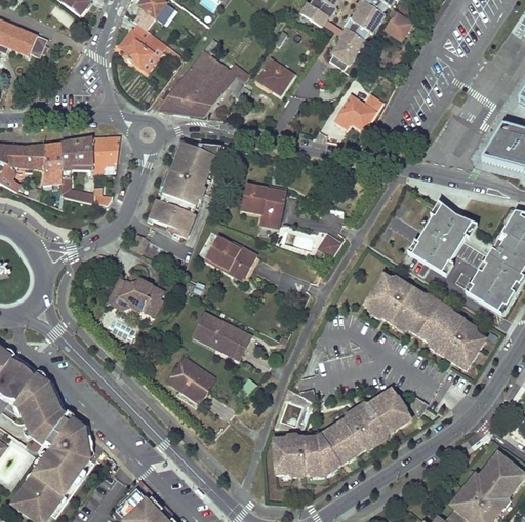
[(61,0),(79,14),(90,0),(61,0)]
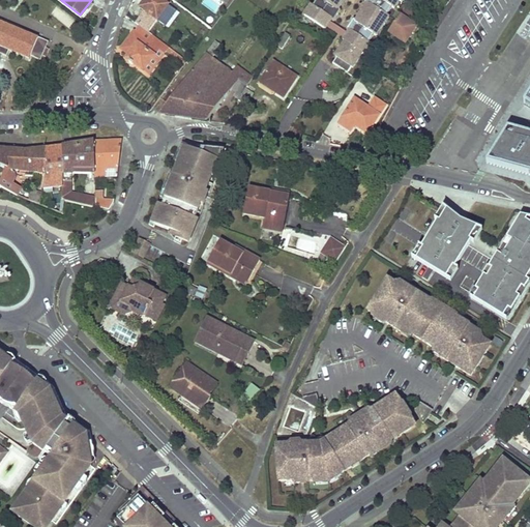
[(145,7),(140,13),(153,23),(169,2),(166,0),(143,0),(141,4),(145,7)]
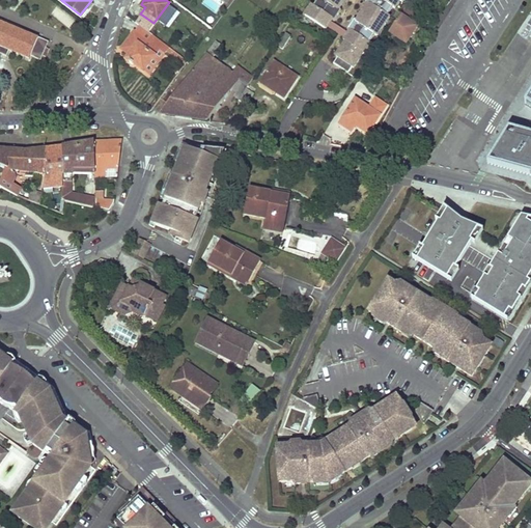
[(313,0),(312,2),(310,1),(303,11),(325,25),(331,17),(333,18),(339,7),(337,6),(341,0),(313,0)]
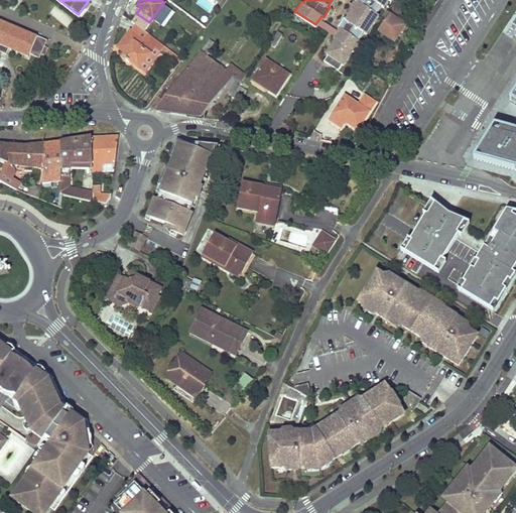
[(357,0),(346,17),(343,16),(337,25),(338,26),(333,35),(335,37),(325,51),(327,51),(323,58),(337,68),(341,61),(343,62),(352,48),(353,49),(360,39),(358,38),(363,30),(365,31),(377,12),(375,11),(380,3),(382,5),(385,0),(357,0)]
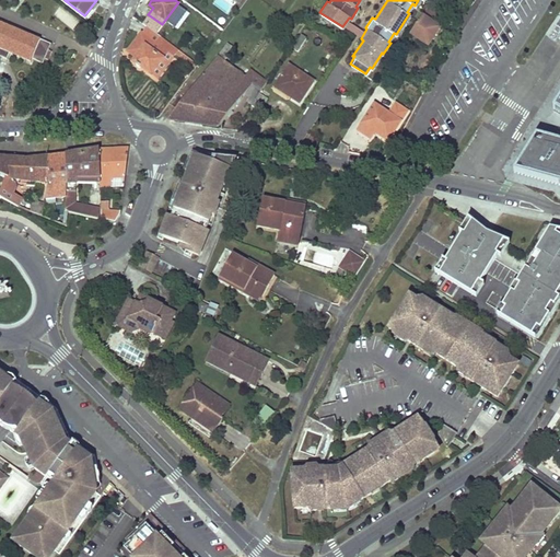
[(422,12),(410,31),(426,42),(433,31),(435,32),(440,24),(434,21),(440,13),(429,6),(423,13),(422,12)]
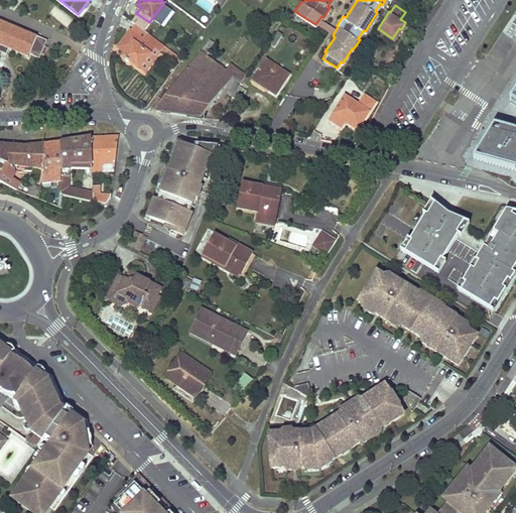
[(0,41),(11,46),(28,53),(29,50),(39,55),(45,38),(0,19),(0,41)]
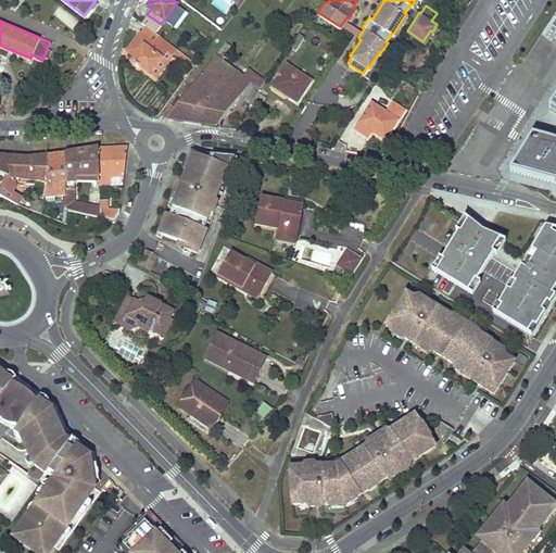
[(197,28),(185,44),(193,50),(205,35),(197,28)]
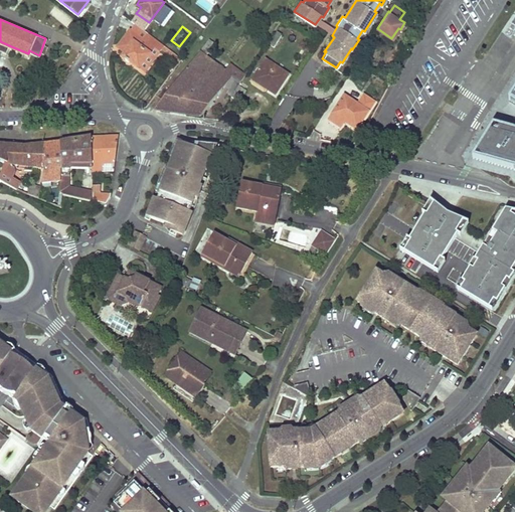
[(123,54),(139,67),(154,47),(159,51),(164,44),(146,31),(142,38),(129,28),(119,41),(122,42),(119,46),(126,51),(123,54)]
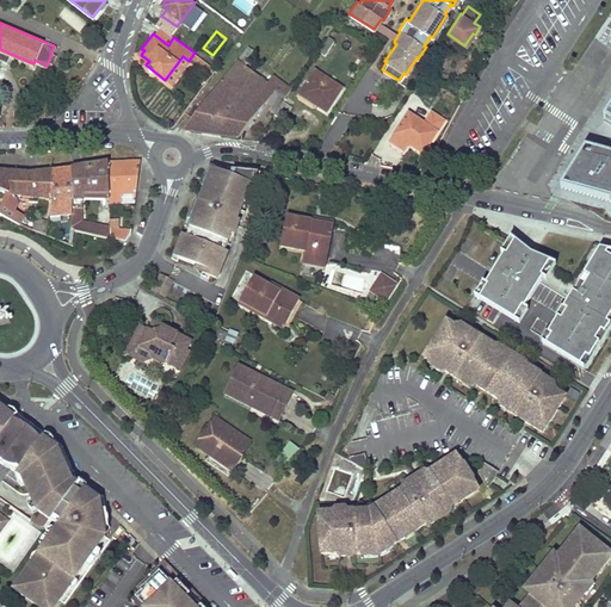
[(327,35),(319,49),(325,53),(333,38),(327,35)]
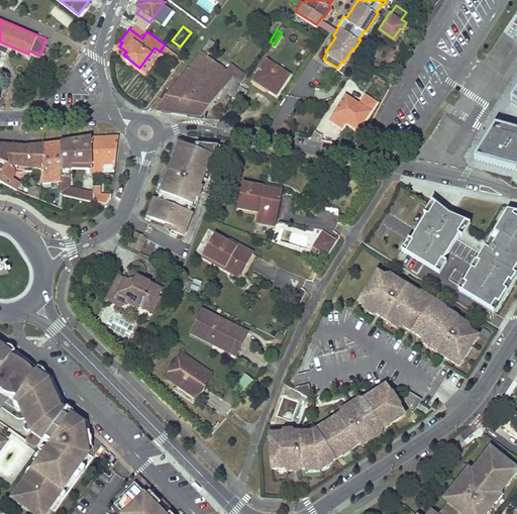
[(11,46),(0,41),(0,48),(8,53),(11,46)]
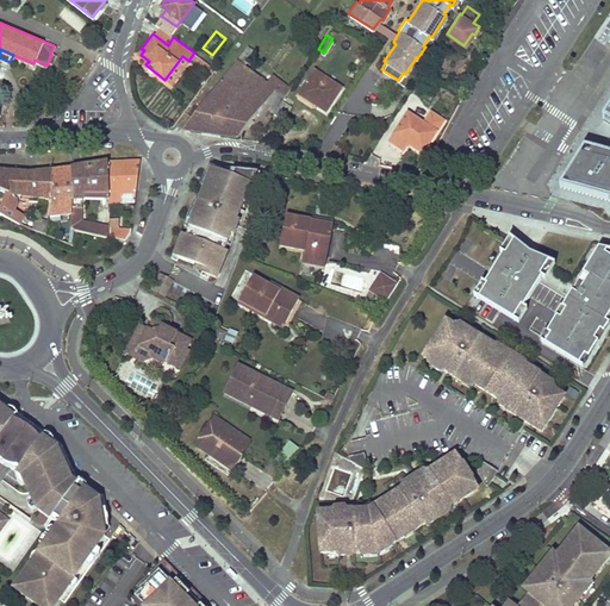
[(182,56),(165,80),(170,83),(188,61),(182,56)]
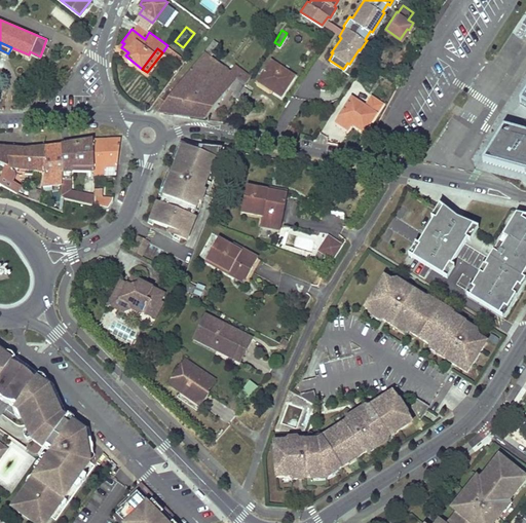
[(204,51),(158,111),(205,117),(233,80),(238,83),(233,89),(237,92),(243,84),(254,68),(247,63),(242,69),(235,64),(229,71),(204,51)]
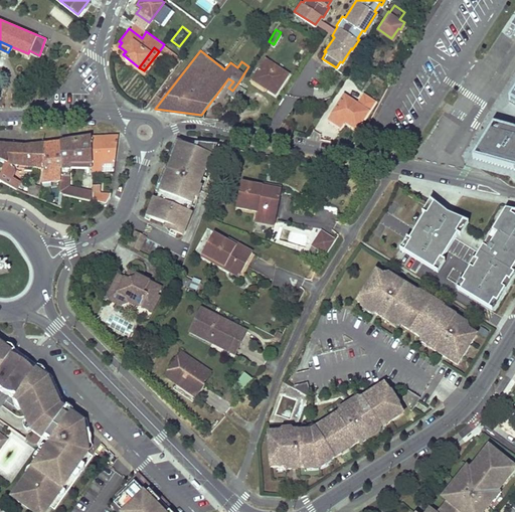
[(265,86),(275,93),(288,71),(266,56),(256,70),(261,74),(258,78),(267,83),(265,86)]
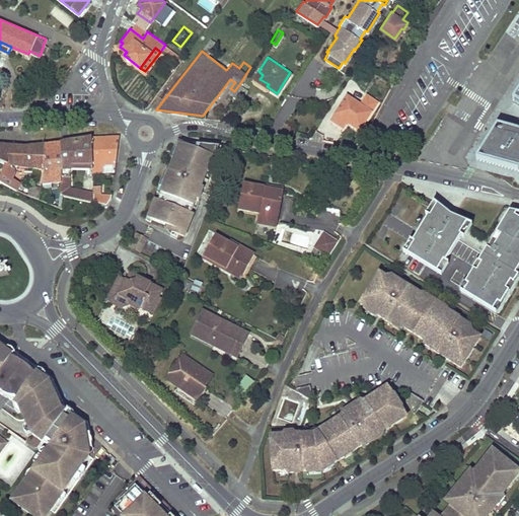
[(263,75),(258,71),(254,78),(267,86),(269,84),(260,79),(263,75)]
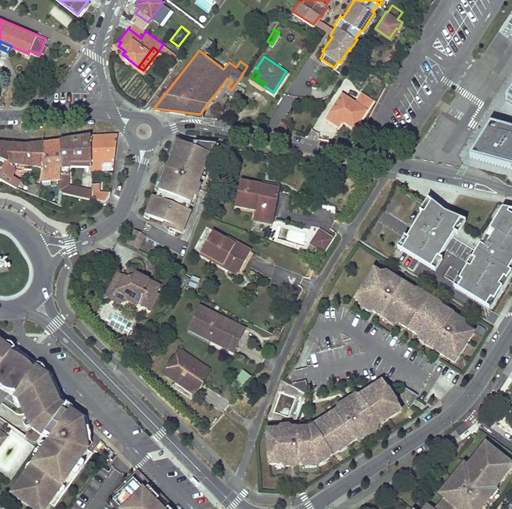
[(231,90),(230,93),(236,97),(244,86),(237,82),(231,90)]
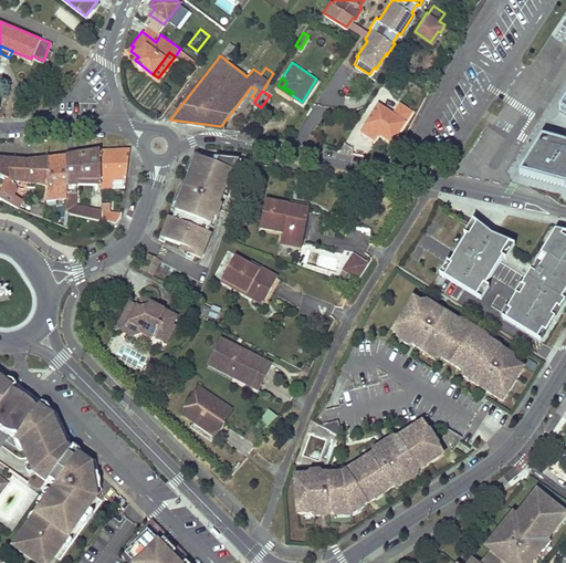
[(378,103),(363,127),(376,136),(379,132),(391,139),(411,110),(400,102),(394,113),(378,103)]
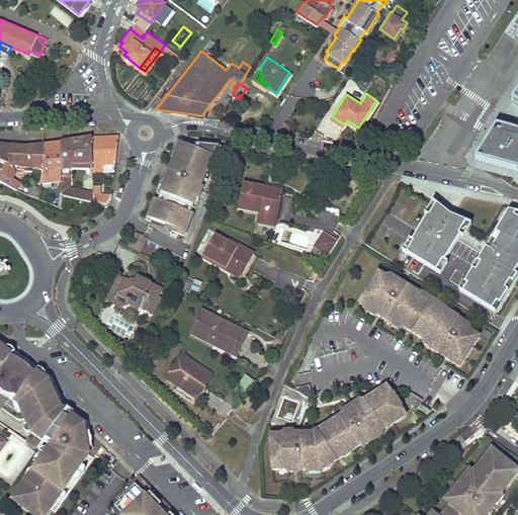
[(517,129),(497,123),(476,157),(517,168),(517,129)]
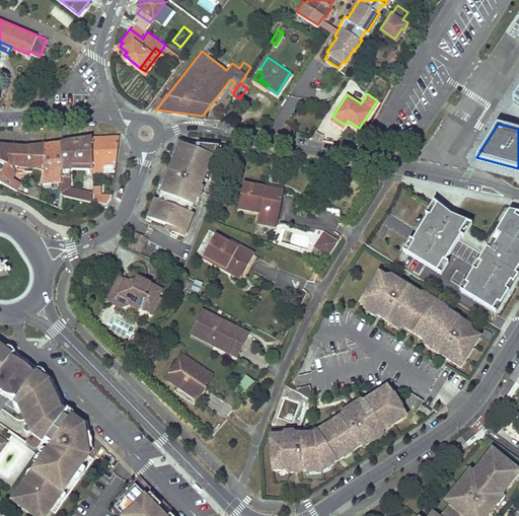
[(322,140),(324,132),(316,130),(314,139),(322,140)]
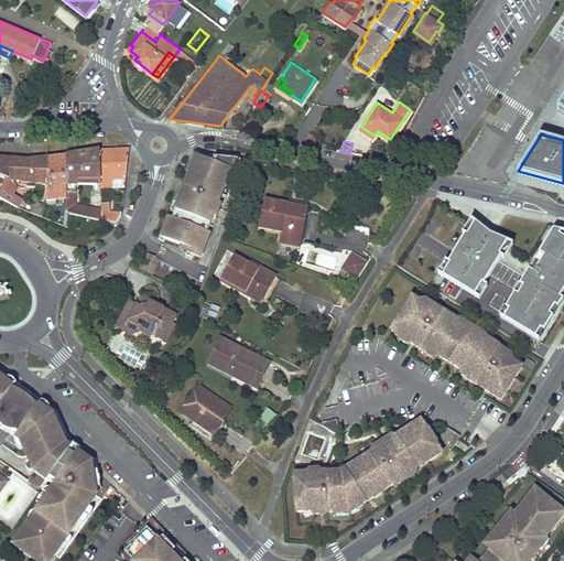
[(125,185),(129,146),(99,148),(100,176),(101,184),(125,185)]
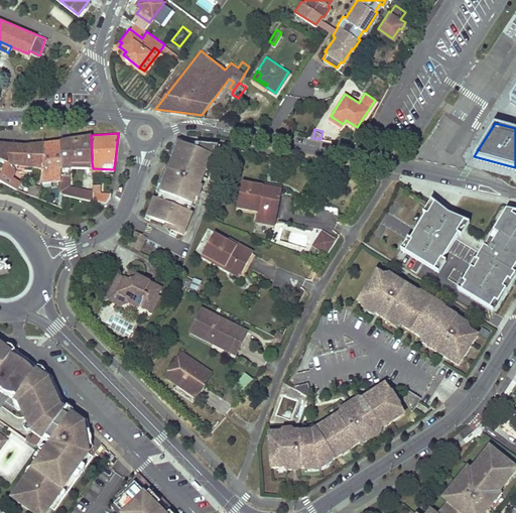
[(92,161),(91,135),(60,139),(62,176),(61,190),(91,199),(93,199),(93,189),(71,183),(70,168),(71,167),(71,160),(92,161)]
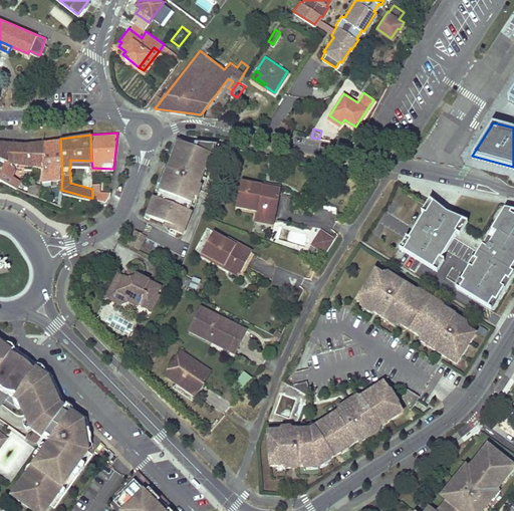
[(62,176),(60,139),(44,141),(45,166),(43,175),(46,175),(45,181),(58,182),(58,176),(62,176)]
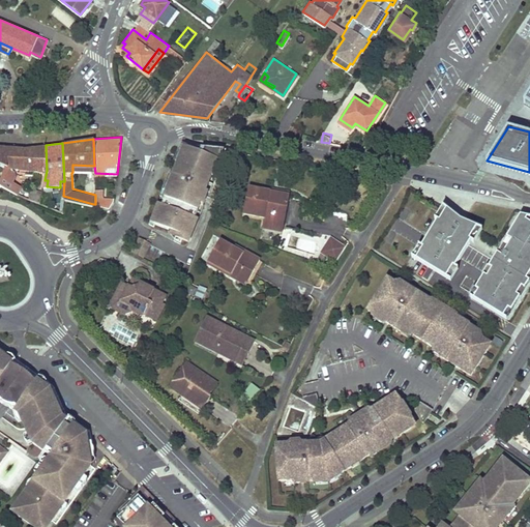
[(221,157),(222,147),(202,145),(200,150),(196,148),(197,145),(181,143),(175,158),(178,160),(173,173),(170,172),(164,187),(167,188),(162,202),(158,200),(153,215),(155,216),(154,221),(169,227),(176,230),(175,233),(187,238),(197,215),(195,214),(200,201),(203,202),(208,189),(205,188),(211,174),(213,175),(221,157)]
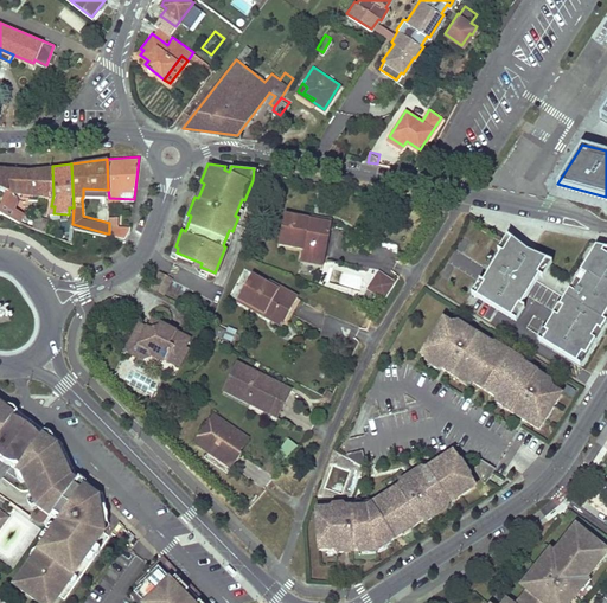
[(25,168),(0,166),(0,185),(12,191),(39,193),(39,168),(25,168)]
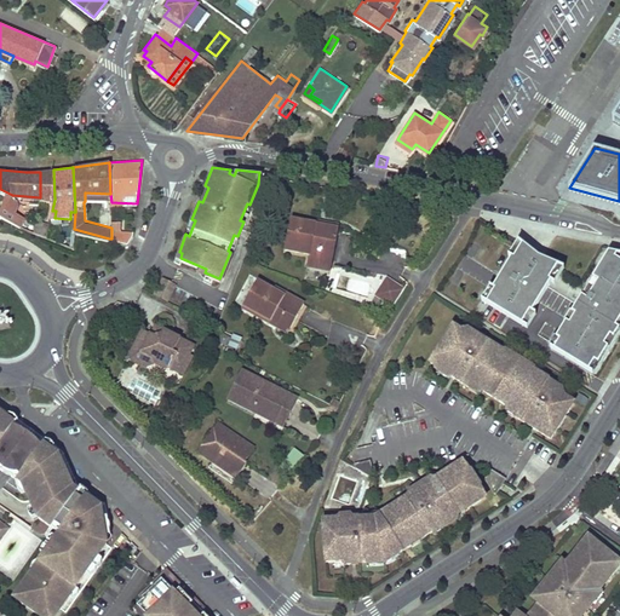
[(55,200),(53,170),(40,172),(40,197),(55,200)]
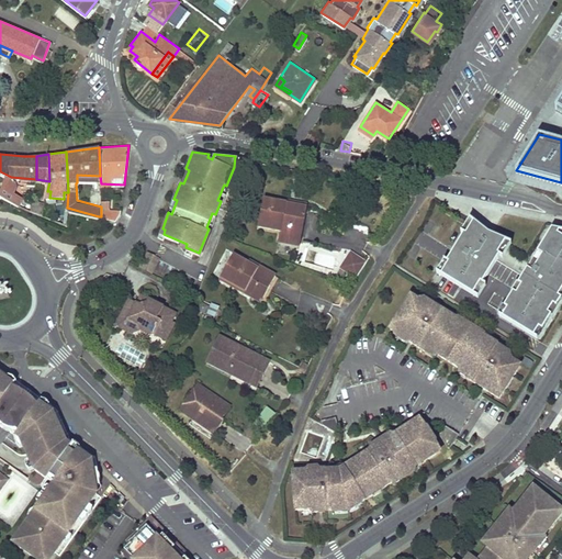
[(18,185),(11,177),(2,198),(19,204),(23,196),(14,192),(18,185)]
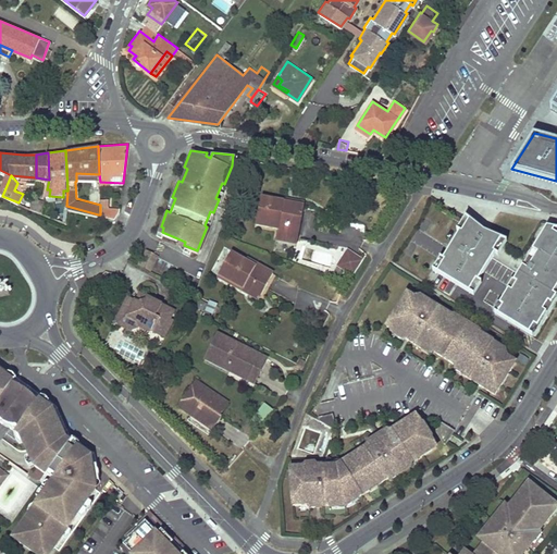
[(276,198),(261,195),(257,222),(277,226),(276,232),(298,236),(304,204),(276,198)]
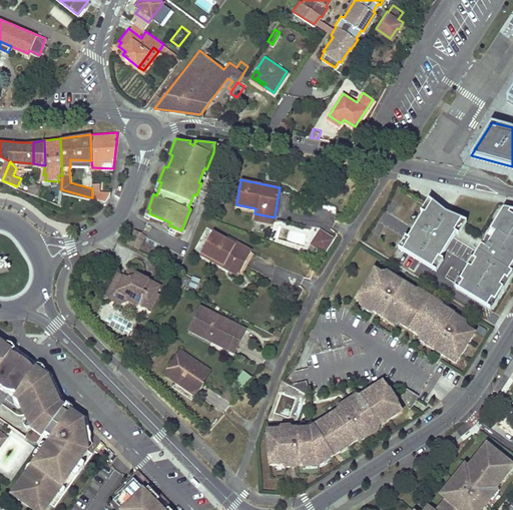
[(281,184),(254,179),(254,182),(280,187),(281,184)]
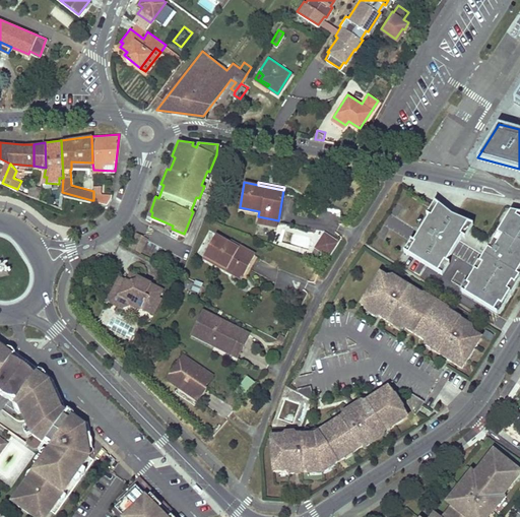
[(28,187),(27,194),(40,198),(42,186),(29,184),(28,187)]
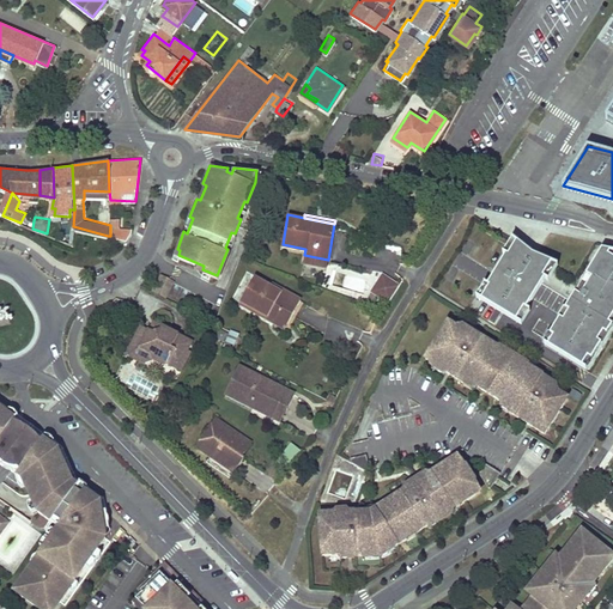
[(110,225),(110,236),(126,241),(132,230),(132,227),(120,226),(120,221),(115,220),(115,217),(110,217),(110,225)]
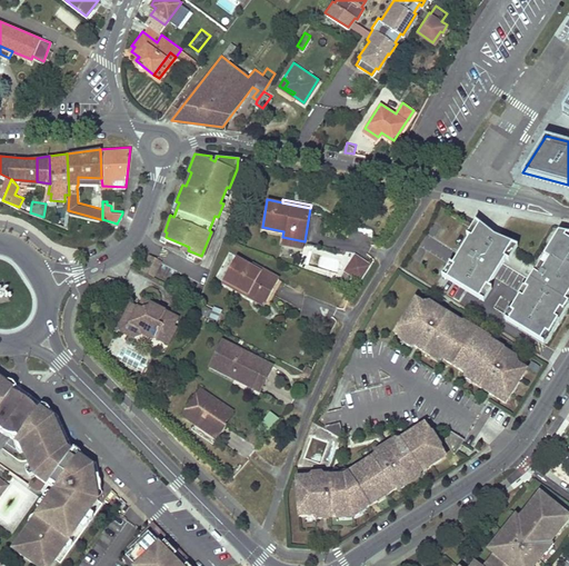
[(59,224),(66,226),(68,215),(60,214),(59,224)]
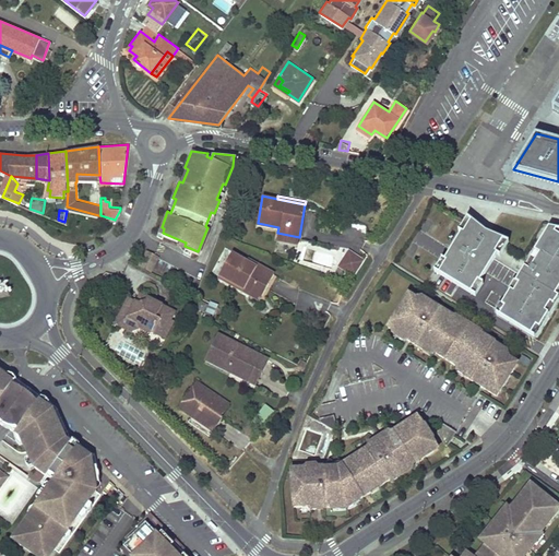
[(465,234),(474,221),(470,217),(461,231),(464,233),(465,234)]
